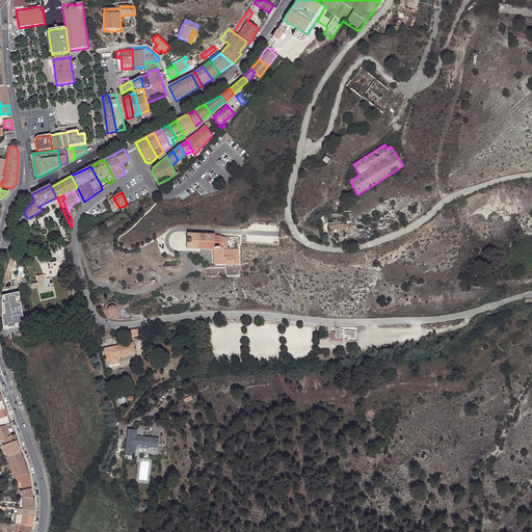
[(47,204),(57,198),(57,197),(56,197),(37,207),(38,208),(41,207),(47,204)]
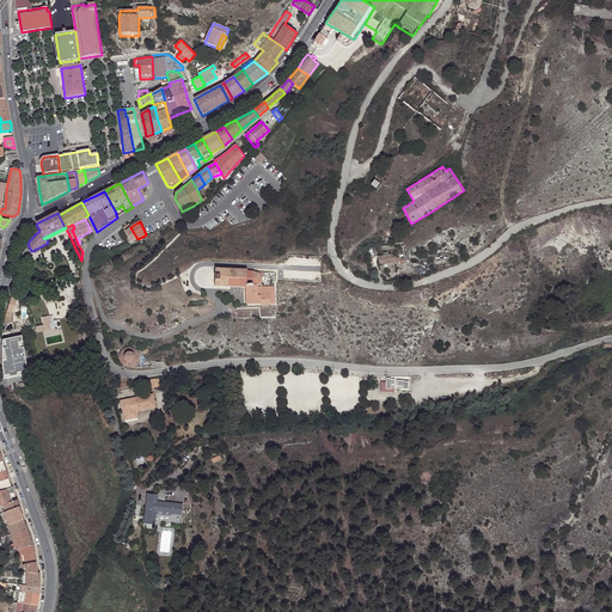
[(134,240),(138,239),(132,230),(130,227),(126,232),(130,243),(134,240)]
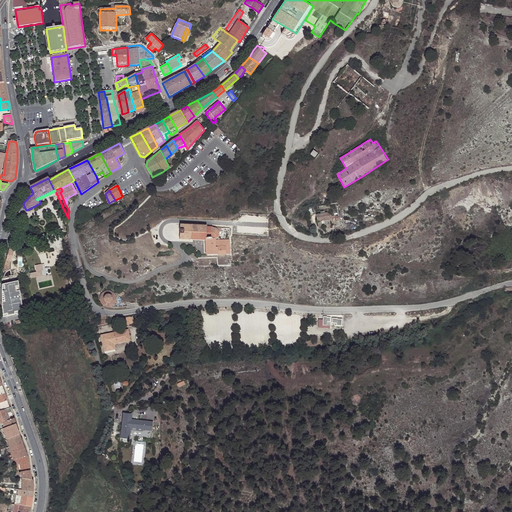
[(17,222),(23,223),(24,220),(27,210),(26,210),(23,204),(21,208),(20,210),(20,212),(17,222)]
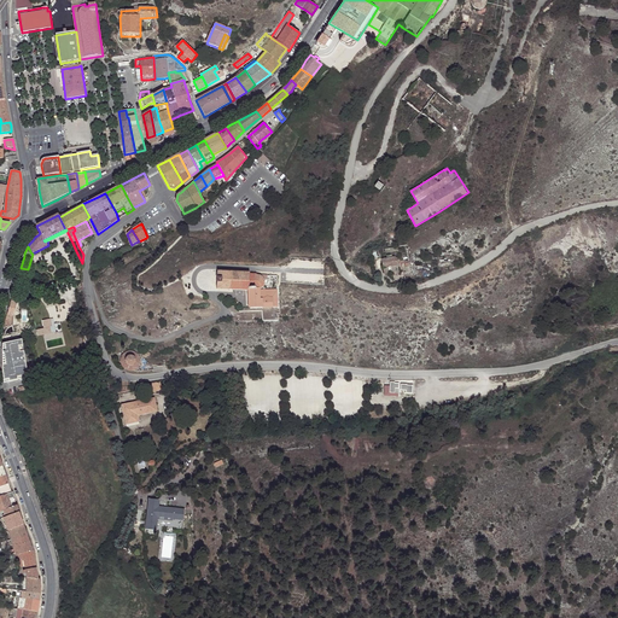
[(400,262),(400,261),(400,260),(398,258),(397,257),(395,257),(392,257),(388,258),(382,260),(383,268),(392,266),(396,266),(397,264),(398,264),(398,263),(400,262)]
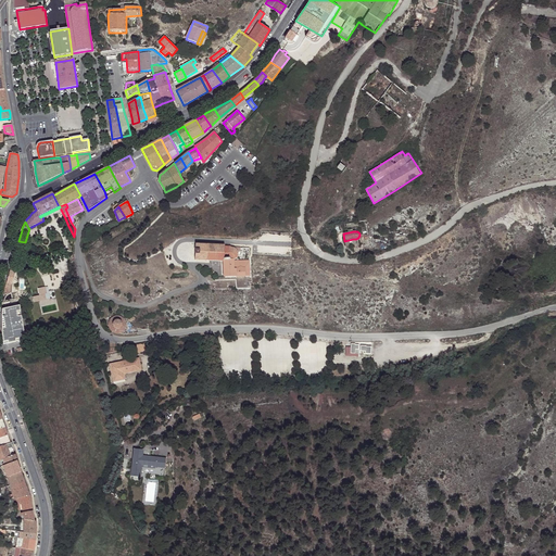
[(354,244),(353,239),(344,241),(346,249),(352,248),(351,245),(354,244)]
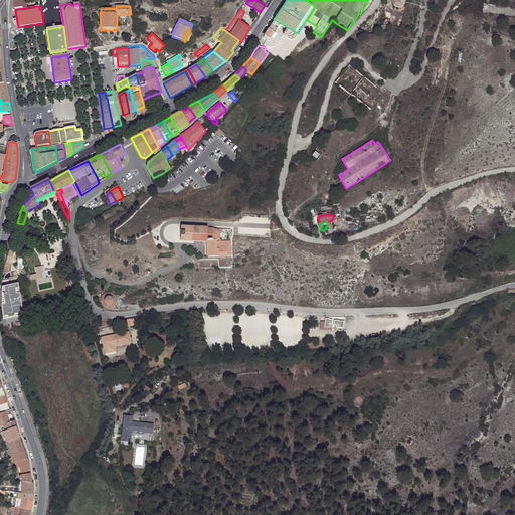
[(207,240),(216,240),(218,239),(219,238),(220,236),(220,235),(220,233),(219,231),(218,230),(216,229),(208,228),(208,227),(197,227),(181,226),(180,241),(206,242),(207,240)]
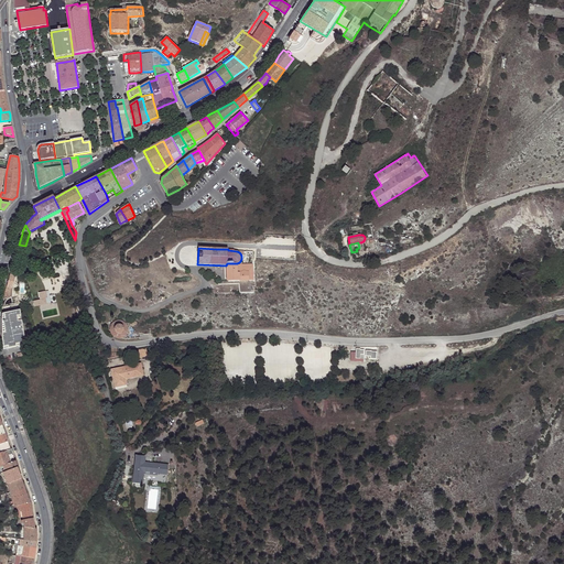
[(227,263),(226,266),(227,281),(253,281),(253,272),(246,272),(245,271),(243,271),(242,271),(241,272),(237,272),(237,263),(227,263)]
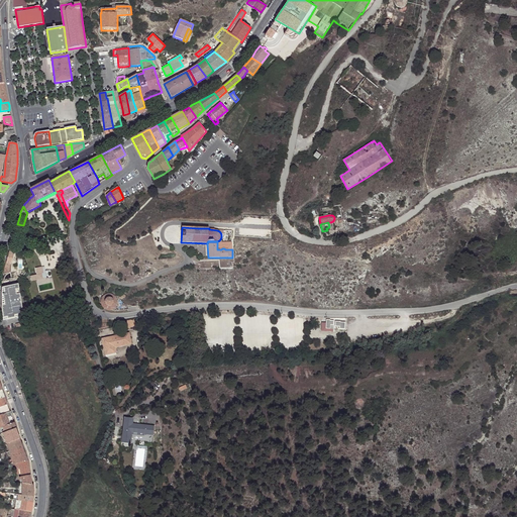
[(3,274),(6,275),(10,274),(10,269),(10,266),(11,265),(15,247),(11,246),(9,253),(5,268),(3,274)]
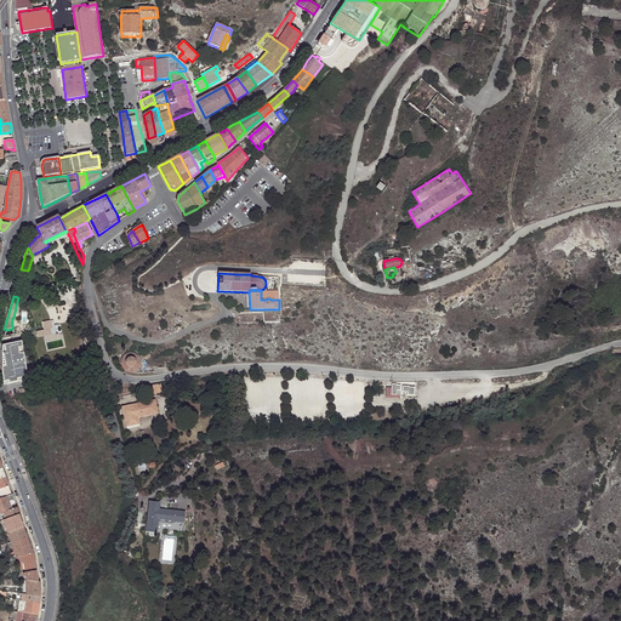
[(23,341),(4,346),(6,353),(3,353),(4,366),(1,368),(1,372),(3,379),(9,379),(10,383),(29,379),(27,363),(26,364),(26,363),(26,362),(26,360),(24,359),(26,359),(23,341)]
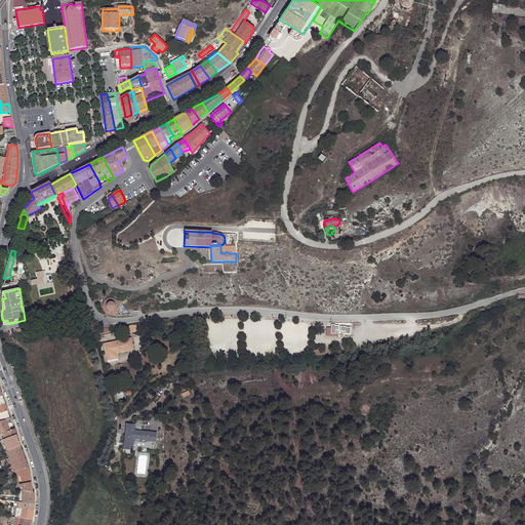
[(119,310),(119,307),(118,304),(118,303),(117,300),(115,299),(114,299),(111,298),(108,299),(106,301),(105,303),(104,304),(103,307),(104,310),(106,312),(108,314),(109,315),(111,315),(114,314),(117,313),(118,312),(119,310)]
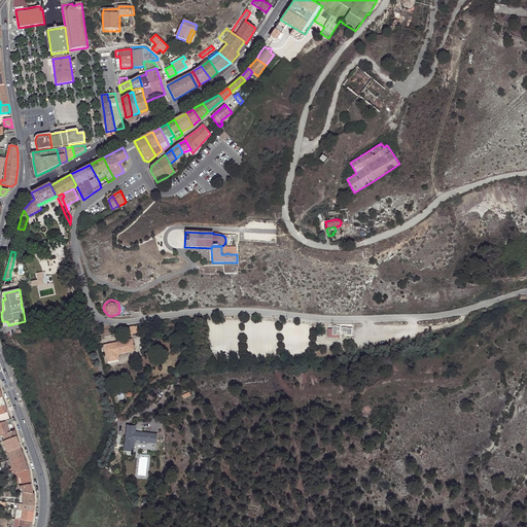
[(99,330),(91,323),(89,325),(94,335),(99,331),(99,330)]
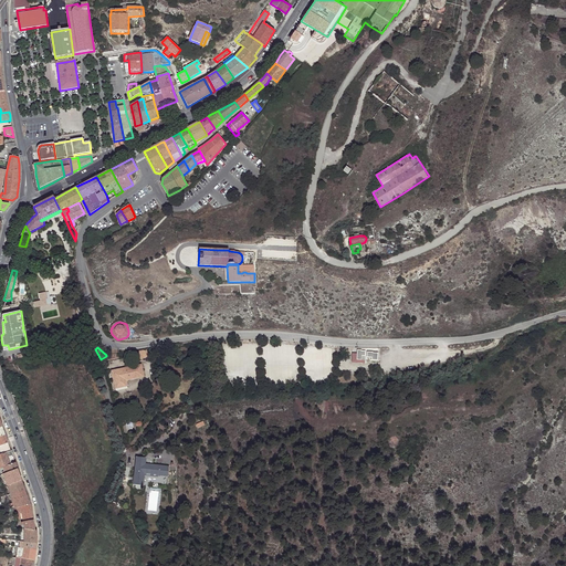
[(148,357),(146,349),(138,350),(140,359),(148,357)]
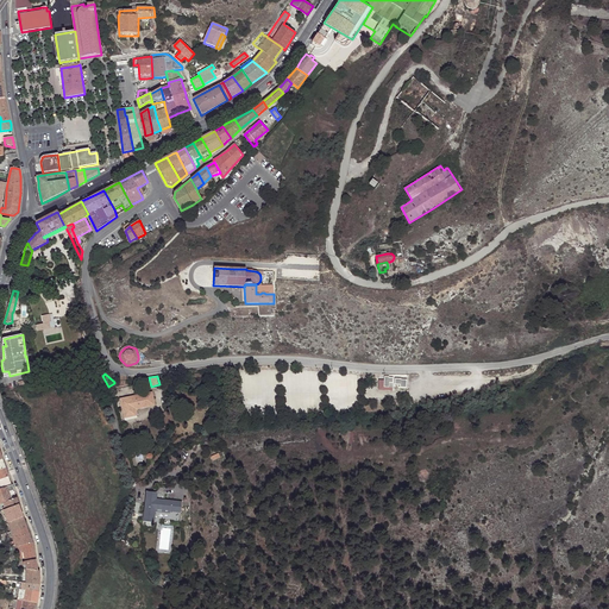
[(152,393),(132,396),(133,399),(120,401),(124,415),(137,413),(136,409),(155,406),(152,393)]
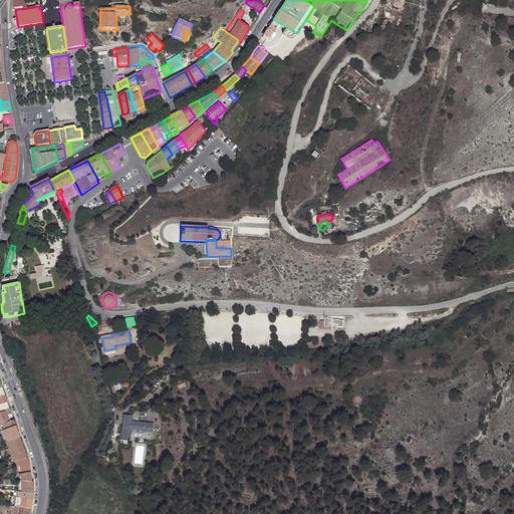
[(0,425),(2,425),(10,422),(7,415),(11,414),(7,403),(0,405),(0,425)]
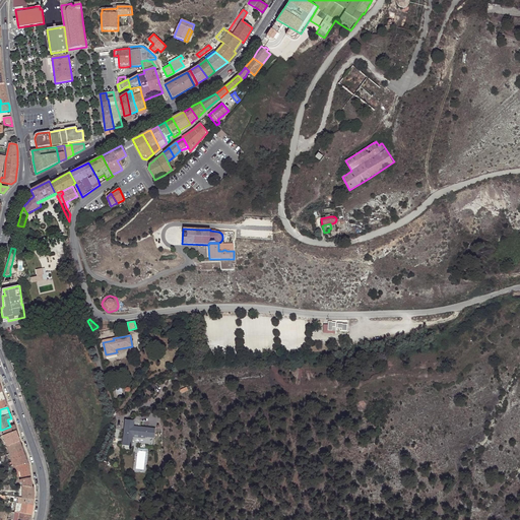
[(125,419),(123,446),(132,447),(132,443),(131,443),(132,434),(139,435),(139,436),(145,436),(145,437),(154,438),(154,429),(138,427),(138,429),(135,428),(135,427),(134,427),(134,420),(125,419)]
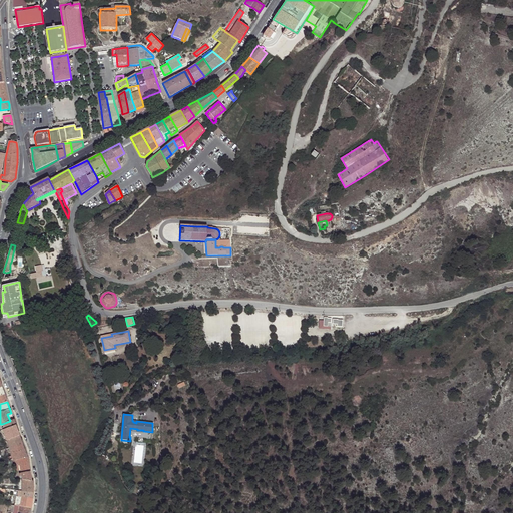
[(10,421),(2,424),(4,427),(2,428),(3,430),(6,441),(7,441),(19,436),(16,426),(14,420),(10,421)]
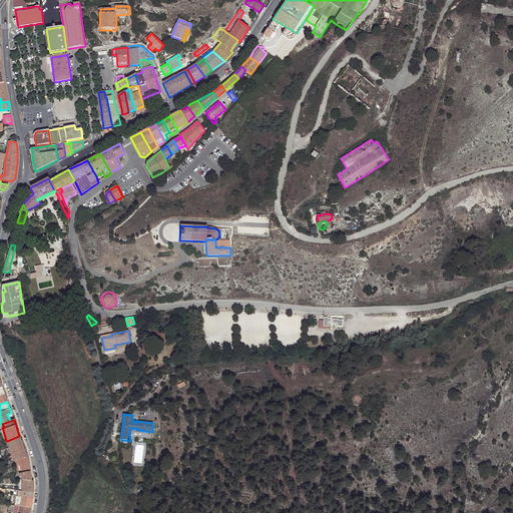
[(130,437),(131,437),(132,431),(143,433),(143,431),(143,430),(137,430),(137,429),(130,428),(129,437),(130,437)]
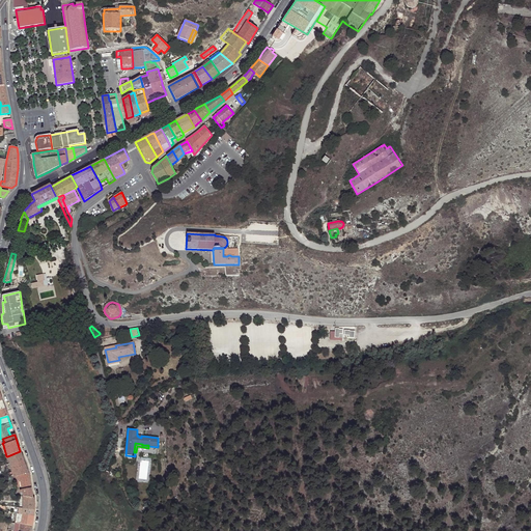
[(20,451),(7,456),(9,464),(10,465),(12,464),(24,459),(20,451)]
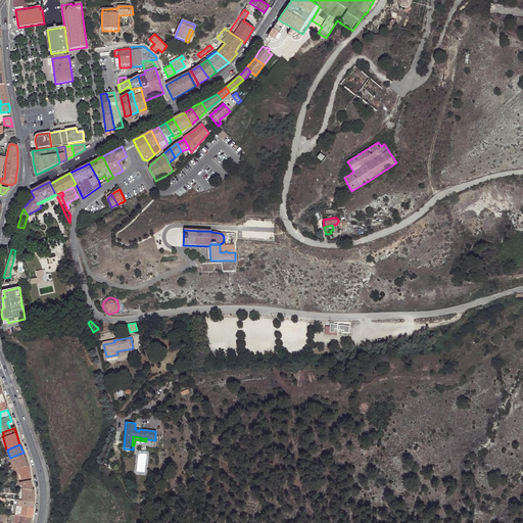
[(26,459),(24,453),(12,457),(10,458),(10,459),(11,463),(26,459)]
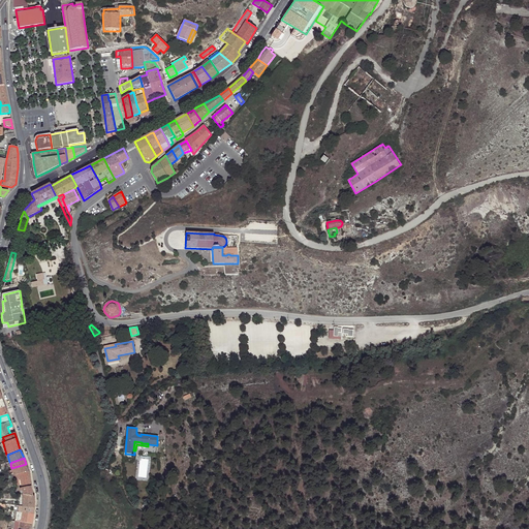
[(29,471),(26,464),(11,468),(13,471),(14,474),(19,473),(29,471)]
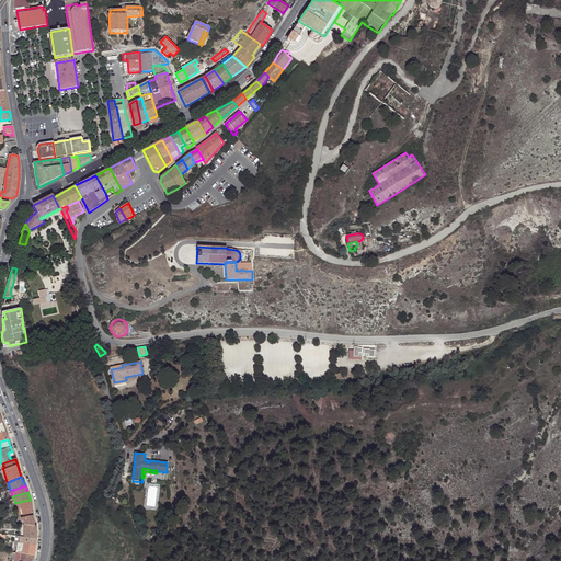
[(33,516),(31,500),(20,502),(22,512),(22,514),(23,517),(23,518),(33,516)]
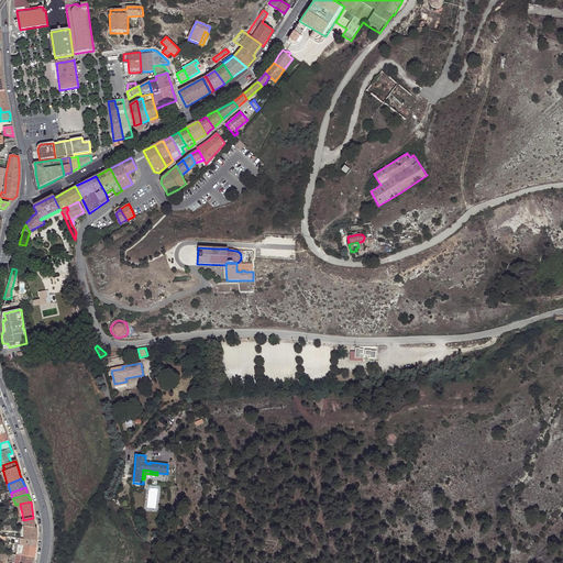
[(35,528),(33,518),(23,520),(22,520),(22,523),(24,522),(24,527),(35,528)]
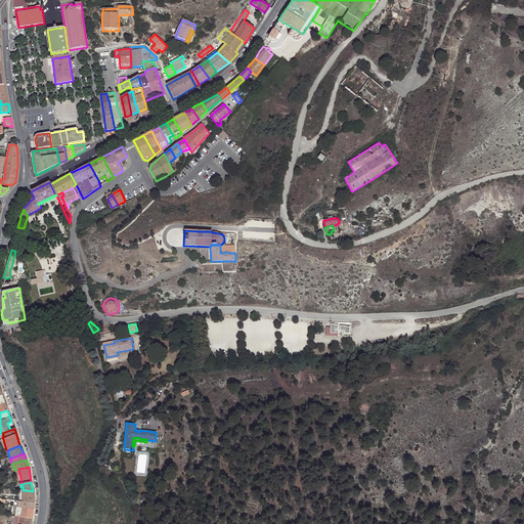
[(34,491),(33,491),(23,490),(23,501),(34,504),(34,491)]
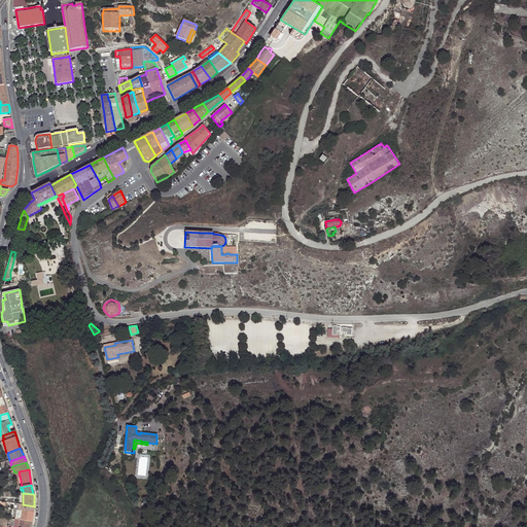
[(33,522),(34,512),(22,510),(18,508),(16,516),(15,519),(31,522),(33,522)]
